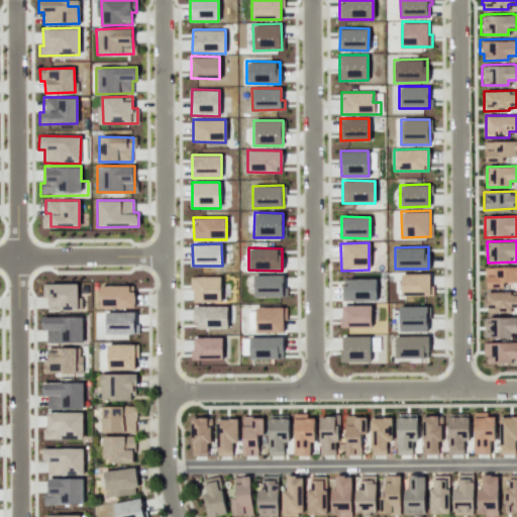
[(503,283),(516,282),(516,267),(486,267),(486,288),(503,288),(503,283)]
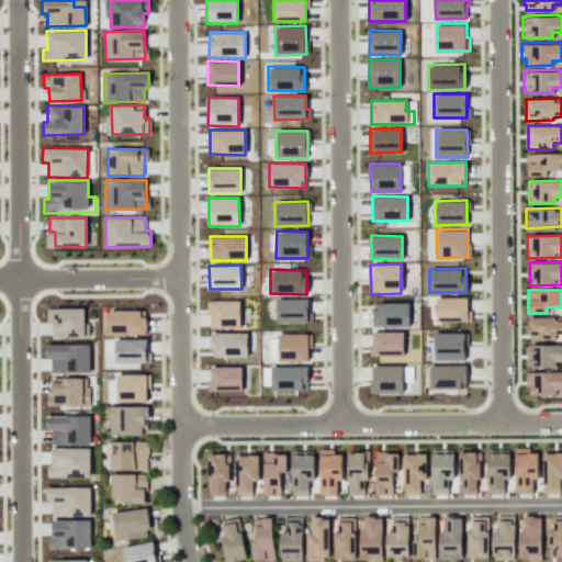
[(436,322),(468,321),(468,296),(435,296),(436,322)]
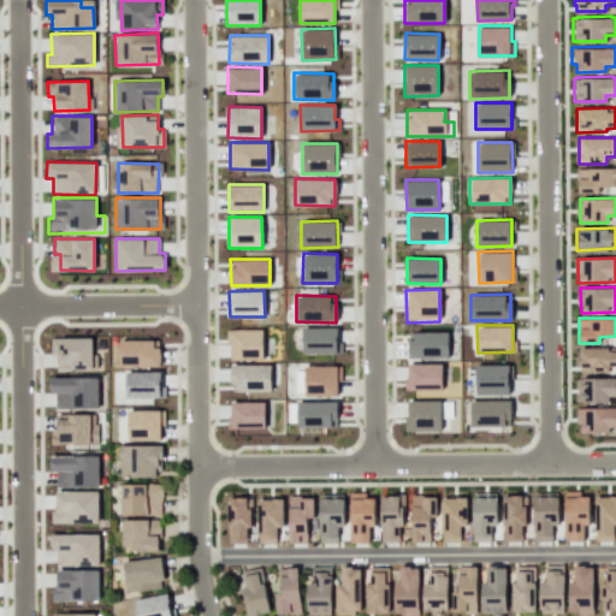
[(302,327),(302,353),(338,353),(337,326),(302,327)]
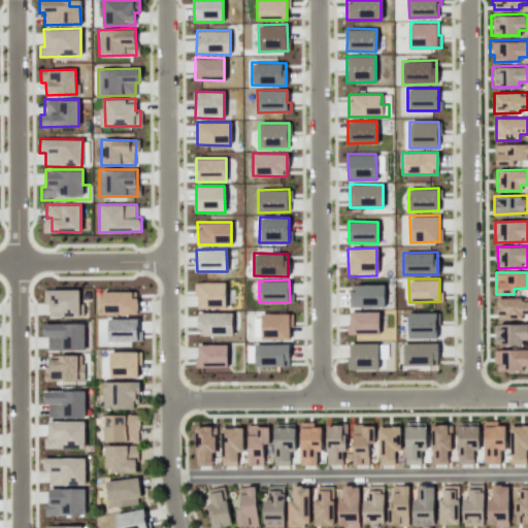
[(197,307),(225,307),(225,282),(197,283),(197,307)]
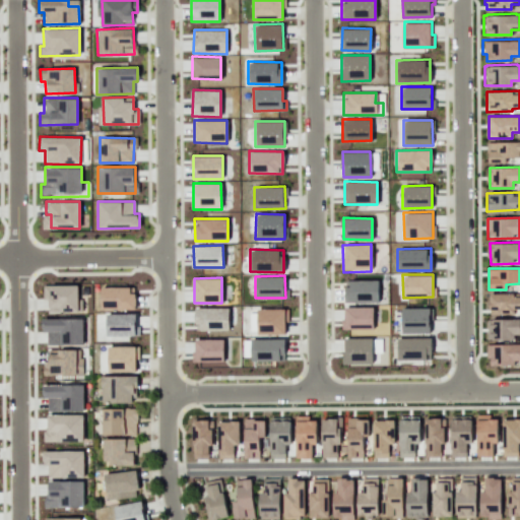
[(378,280),(344,279),(343,302),(377,303),(378,280)]
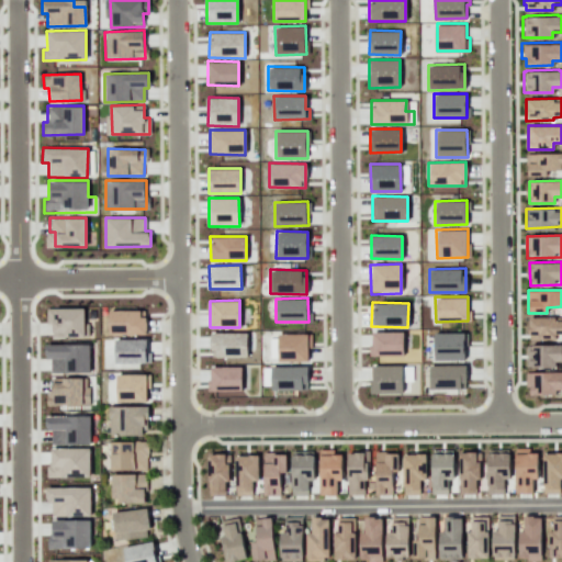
[(46,307),(46,322),(52,322),(51,336),(86,337),(86,308),(46,307)]
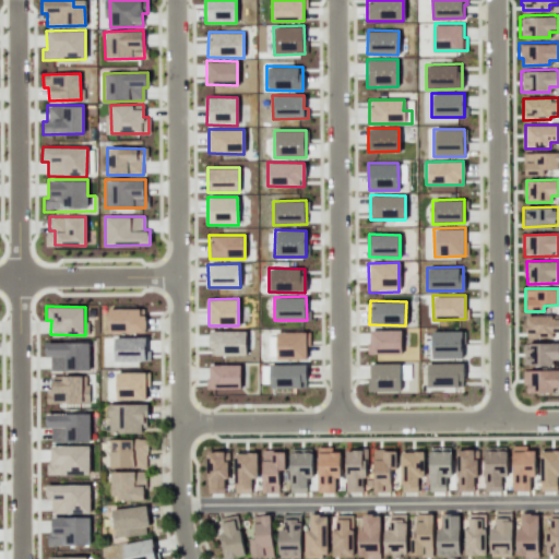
[(144,308),(108,309),(108,331),(144,331),(144,308)]
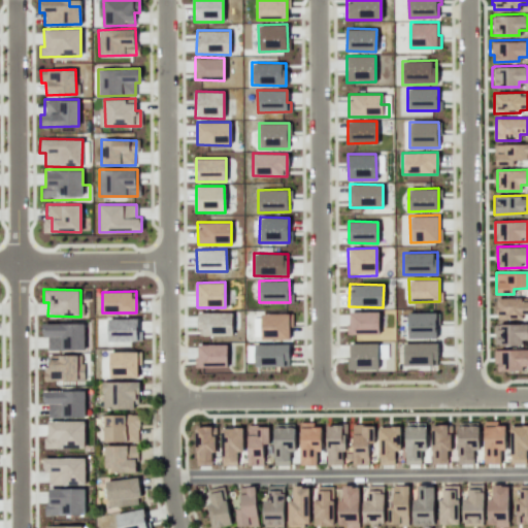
[(199,312),(199,334),(232,334),(232,311),(199,312)]
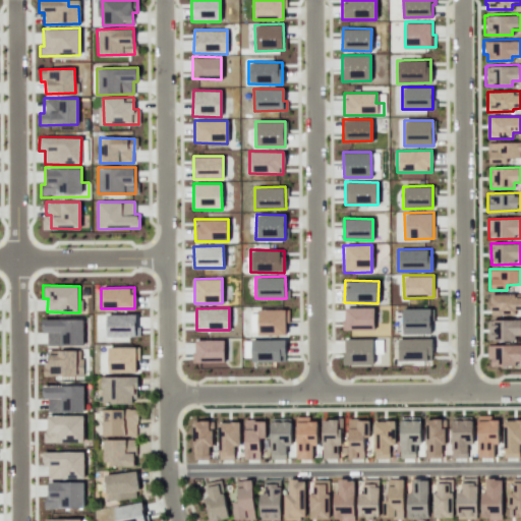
[(372,307),(344,307),(344,329),(372,329),(372,307)]
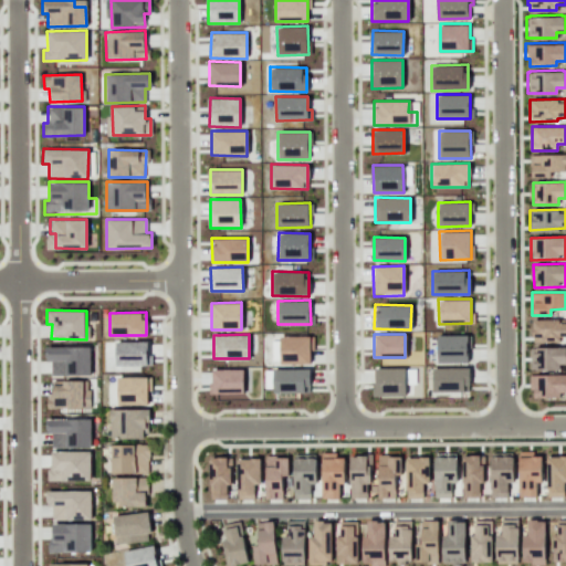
[(469,335),(436,335),(436,363),(469,363),(469,335)]
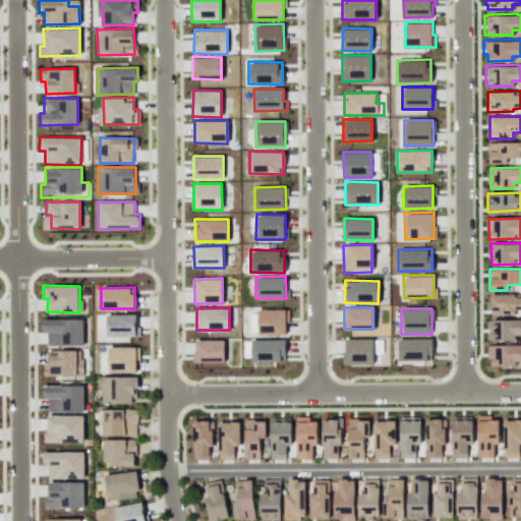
[(257,309),(257,335),(286,335),(286,309),(257,309)]
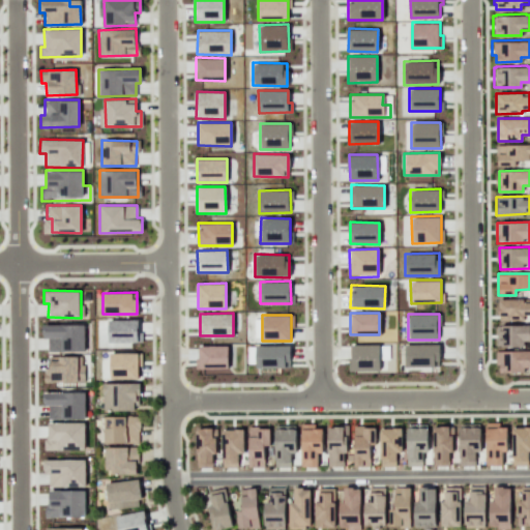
[(107,320),(108,343),(139,342),(139,319),(107,320)]
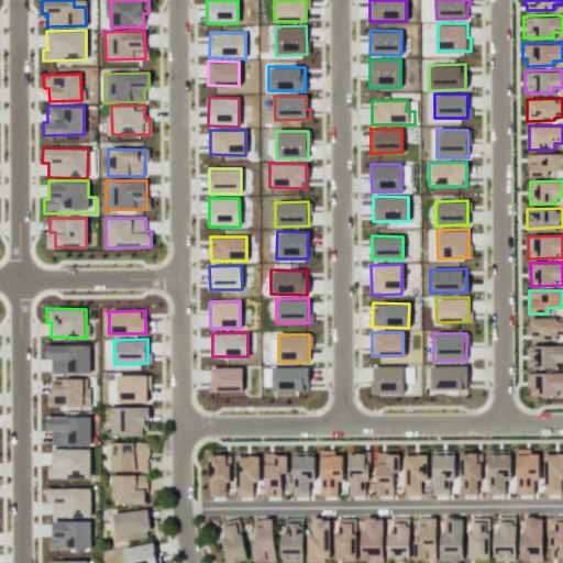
[(88,374),(89,345),(44,344),(44,360),(50,360),(50,373),(88,374)]
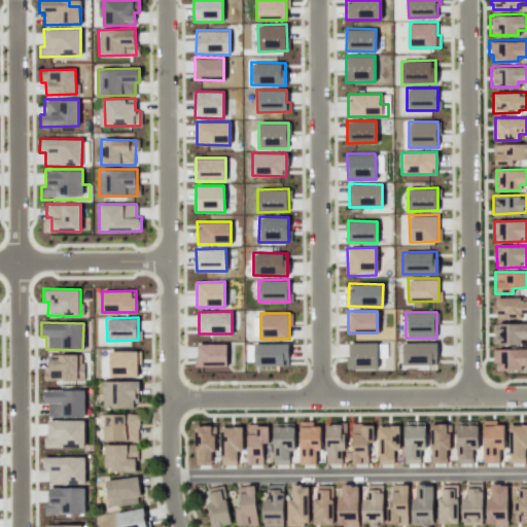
[(348,343),(349,370),(377,369),(376,342),(348,343)]
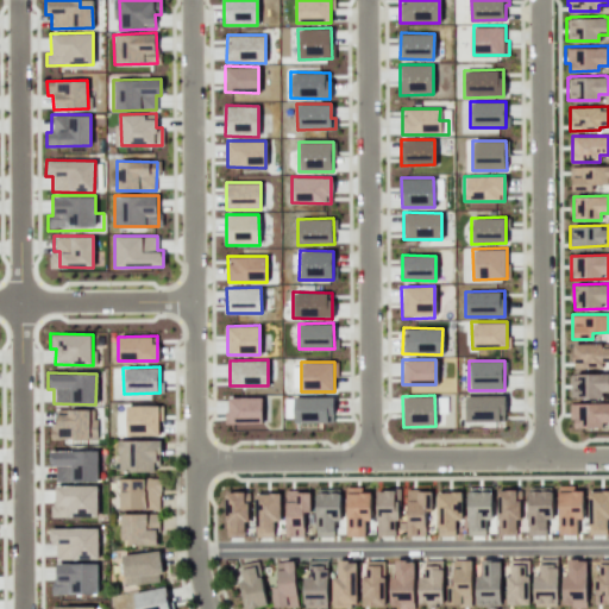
[(293,422),(332,422),(333,397),(293,396),(293,422)]
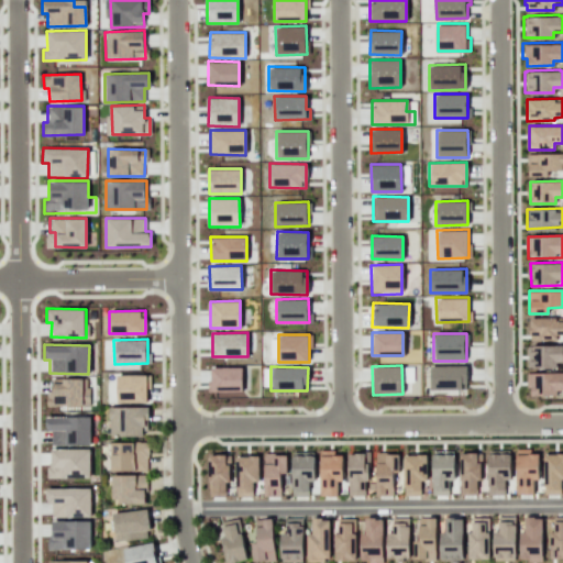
[(429,389),(466,389),(466,366),(430,366),(429,389)]
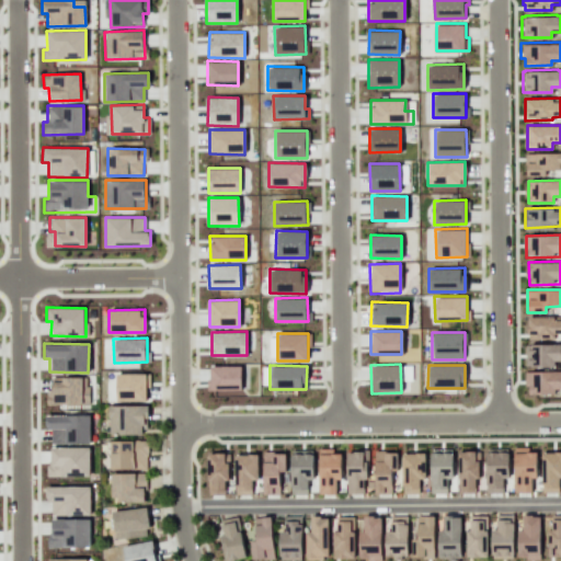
[(209,389),(241,389),(241,366),(209,366),(209,389)]
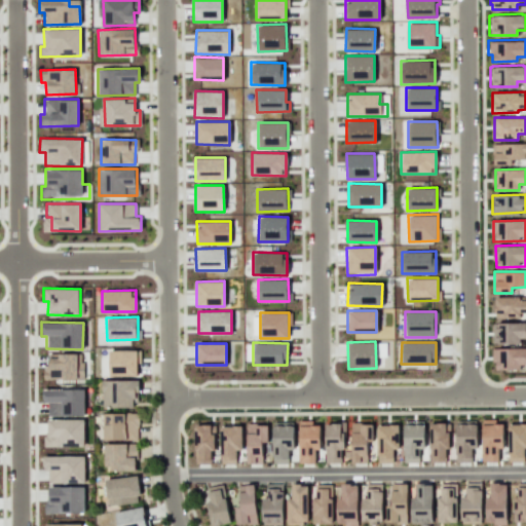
[(494,370),(521,369),(521,364),(525,364),(525,347),(493,348),(494,370)]
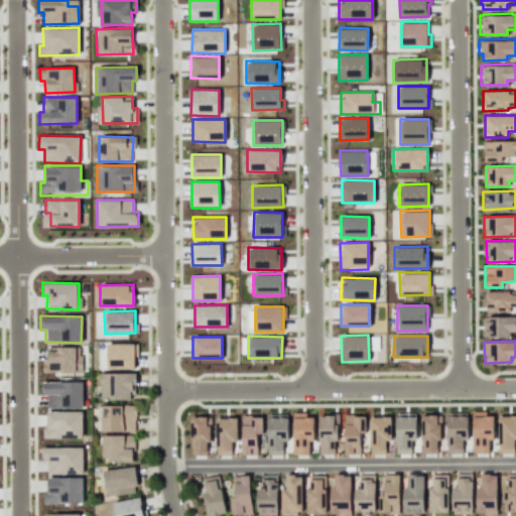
[(135,343),(106,344),(107,369),(135,368),(135,343)]
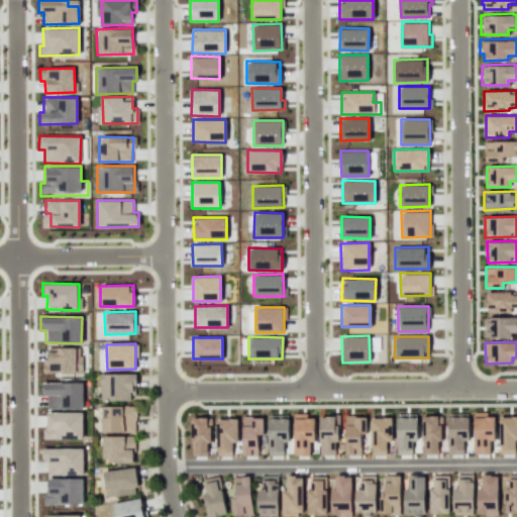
[(81,373),(81,348),(46,347),(46,359),(42,359),(41,372),(81,373)]
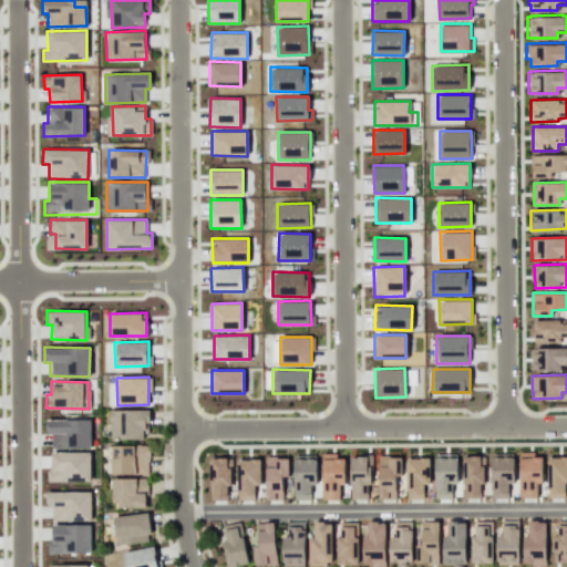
[(115,440),(114,413),(151,411),(152,439),(115,440)]
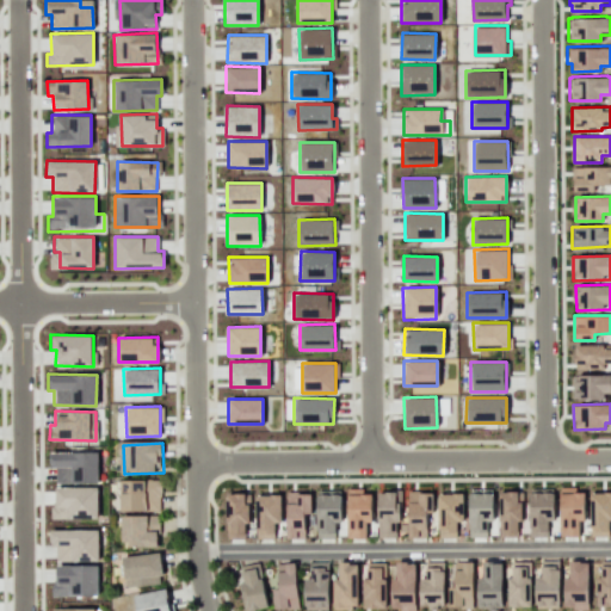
[(48,452),(48,468),(54,468),(54,483),(98,482),(97,451),(48,452)]
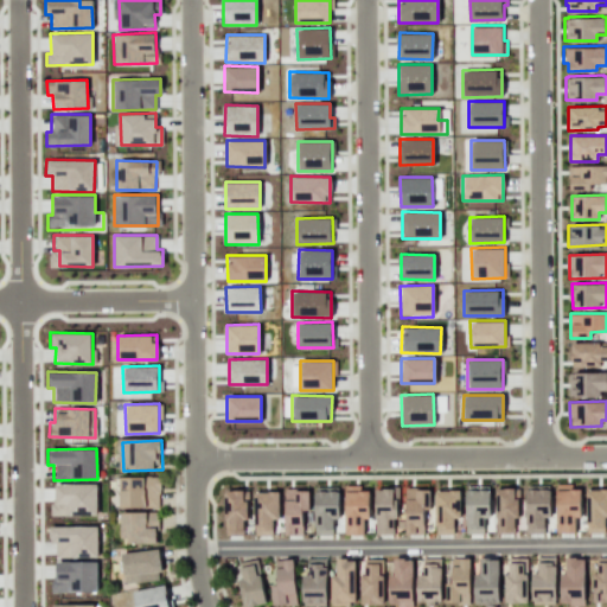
[(123,509),(122,479),(164,478),(164,508),(123,509)]
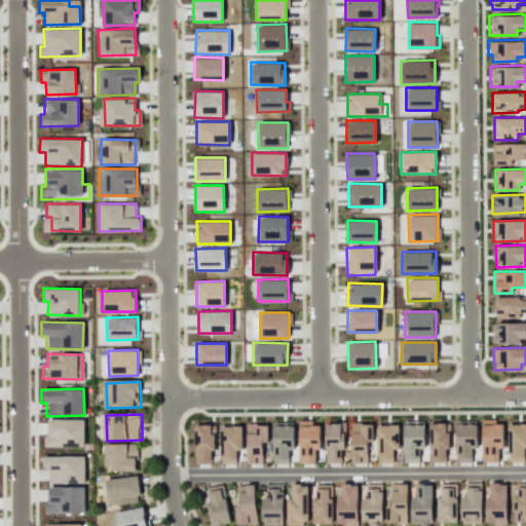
[(83,446),(83,418),(46,419),(46,436),(42,437),(43,447),(83,446)]
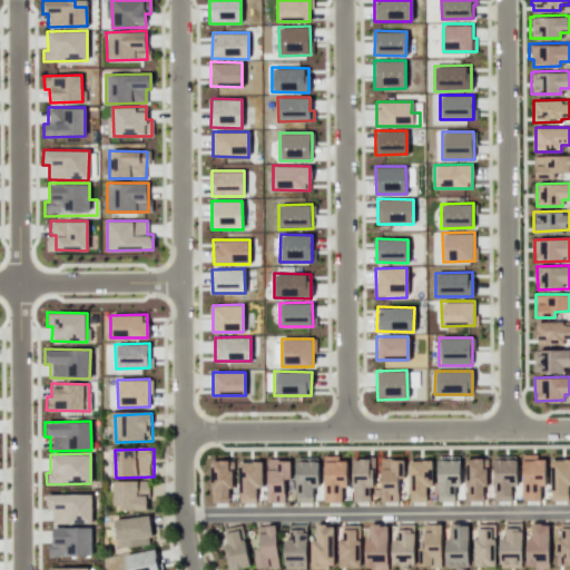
[(493,455),(493,500),(510,500),(510,485),(516,485),(517,457),(493,455)]
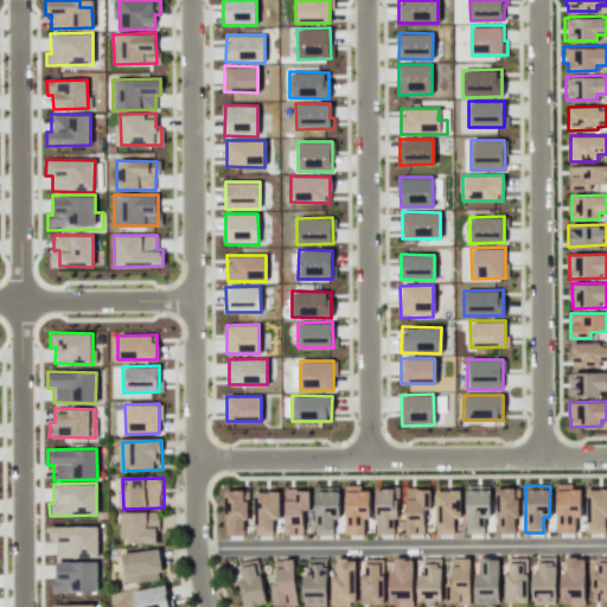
[(556,532),(575,532),(575,517),(580,517),(580,485),(555,485),(556,532)]
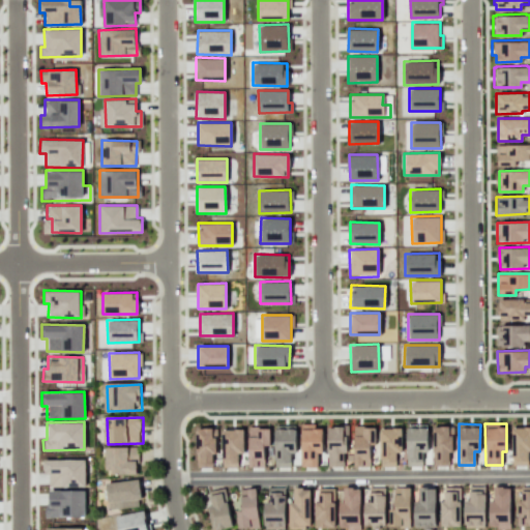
[(301,466),(317,466),(317,452),(322,452),(321,424),(299,424),(301,466)]
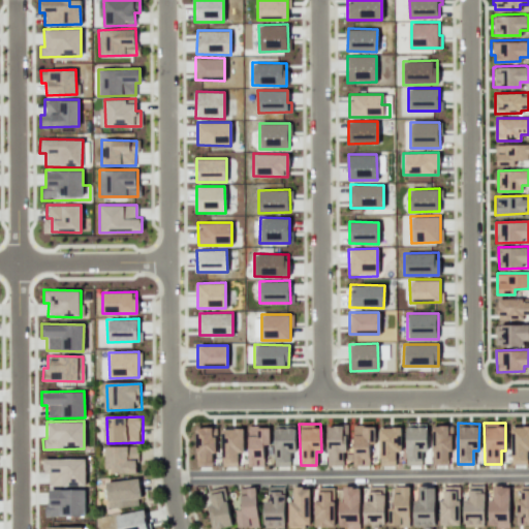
[(427,465),(427,424),(405,424),(405,464),(427,465)]
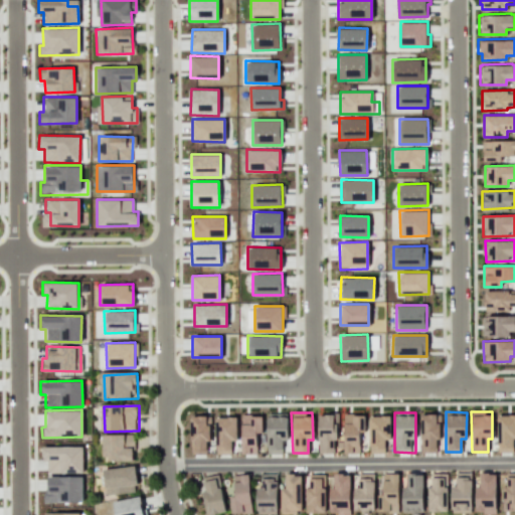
[(282,453),(282,440),(288,440),(287,413),(266,413),(267,454),(282,453)]
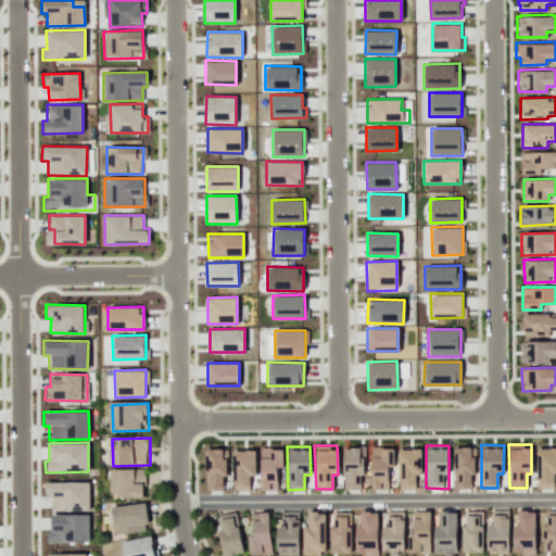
[(343,446),(342,489),(362,489),(363,447),(343,446)]
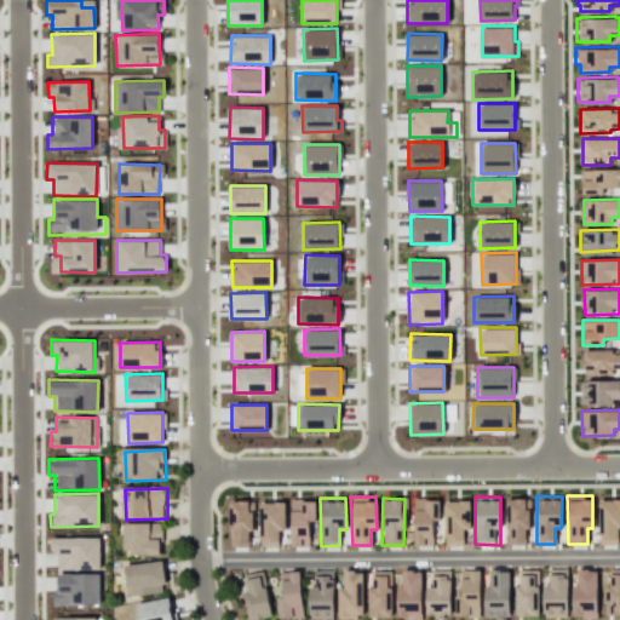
[(527,544),(526,498),(505,499),(506,544),(527,544)]
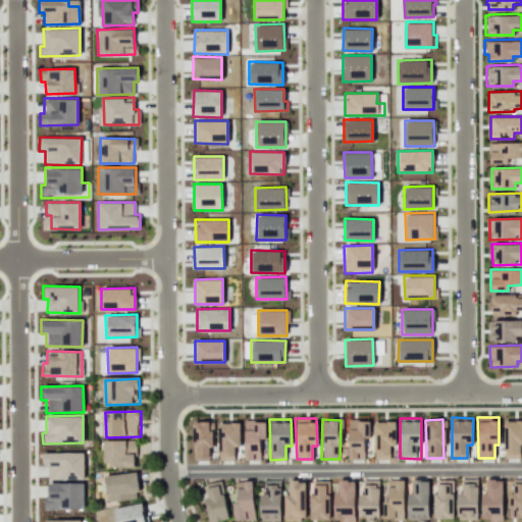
[(348,459),(363,459),(363,437),(369,437),(369,420),(348,420),(348,459)]
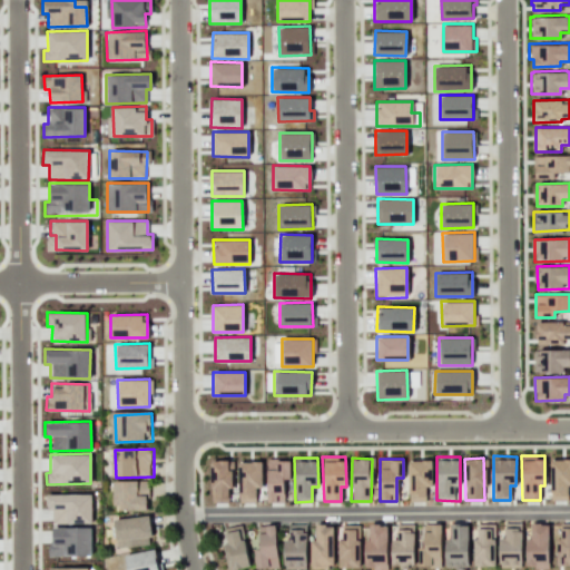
[(569,498),(569,459),(550,460),(550,498),(568,498),(569,498)]
